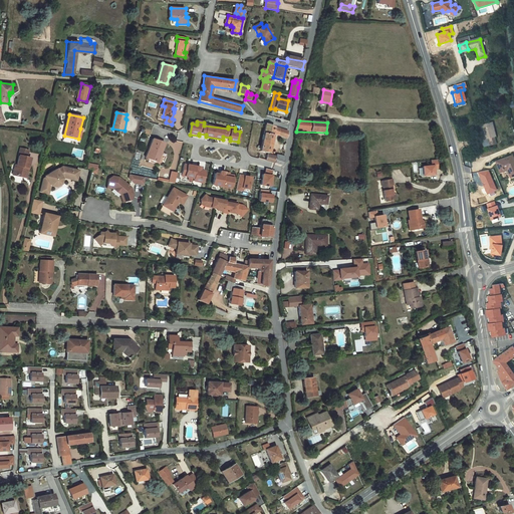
[(267,123),(262,148),(262,152),(269,153),(273,134),(288,139),(289,131),(267,123)]
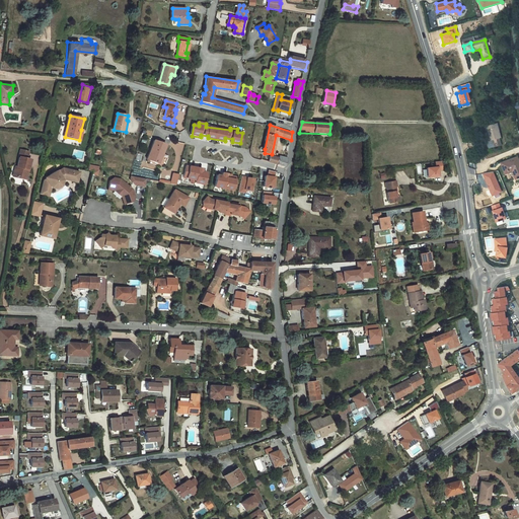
[(497,140),(493,127),(480,131),(485,143),(488,142),(490,149),(497,147),(495,140),(497,140)]
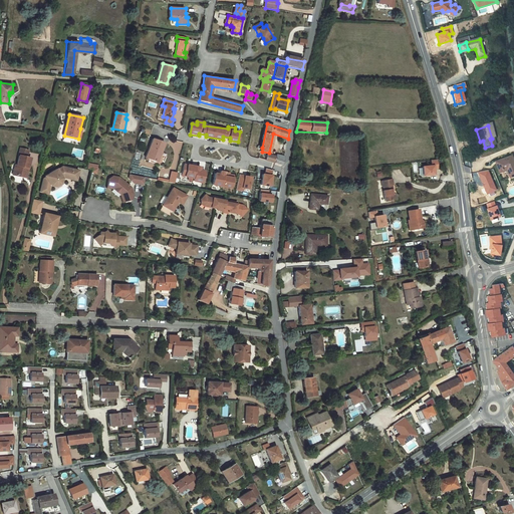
[(166,145),(154,140),(147,159),(157,163),(160,154),(162,155),(166,145)]
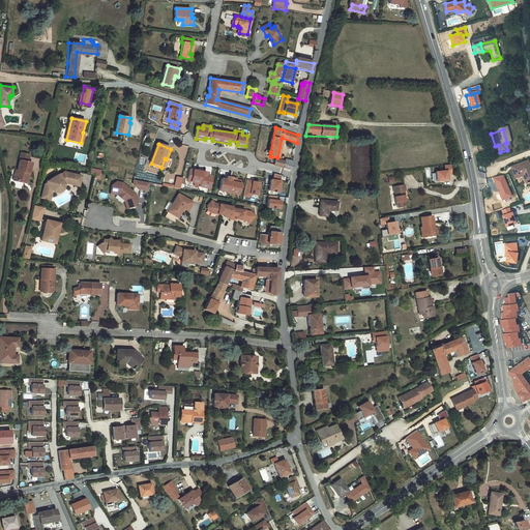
[(17,169),(15,179),(26,181),(28,171),(30,171),(32,162),(21,159),(19,170),(17,169)]
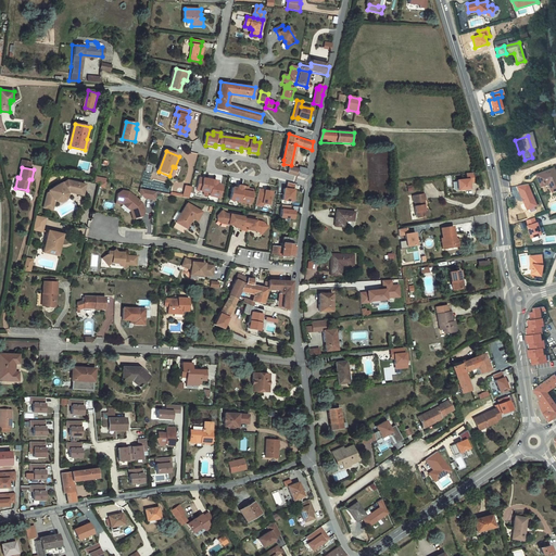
[(299,176),(300,169),(290,167),(289,174),(299,176)]
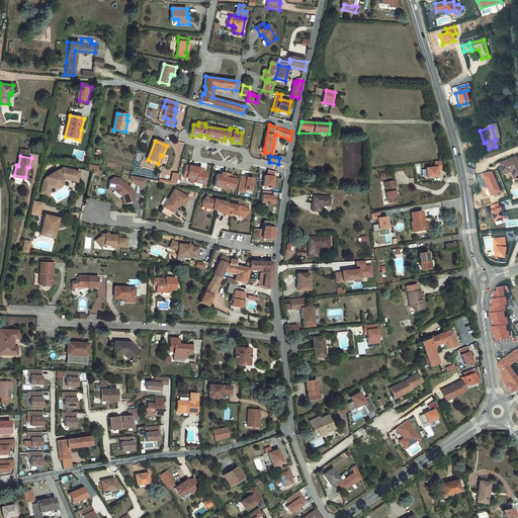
[(287,167),(288,158),(280,156),(279,158),(278,164),(287,167)]
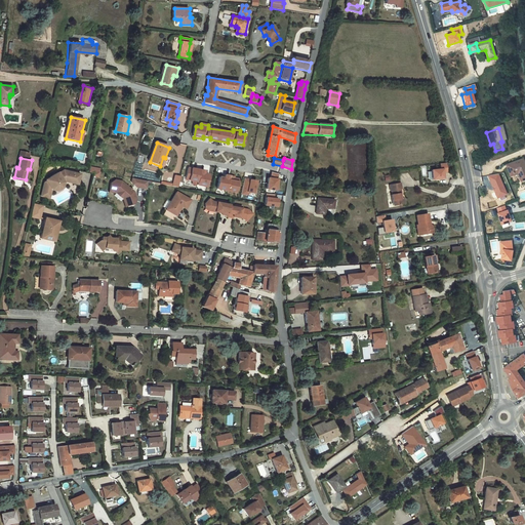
[(513,166),(505,168),(508,175),(513,173),(513,175),(516,174),(519,183),(524,179),(524,172),(524,170),(521,161),(512,164),(513,166)]
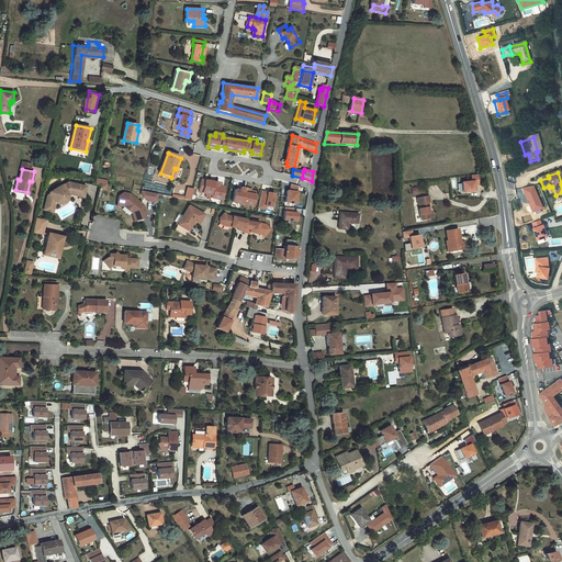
[(475,193),(475,187),(480,187),(479,177),(473,177),(473,183),(463,183),(463,193),(475,193)]
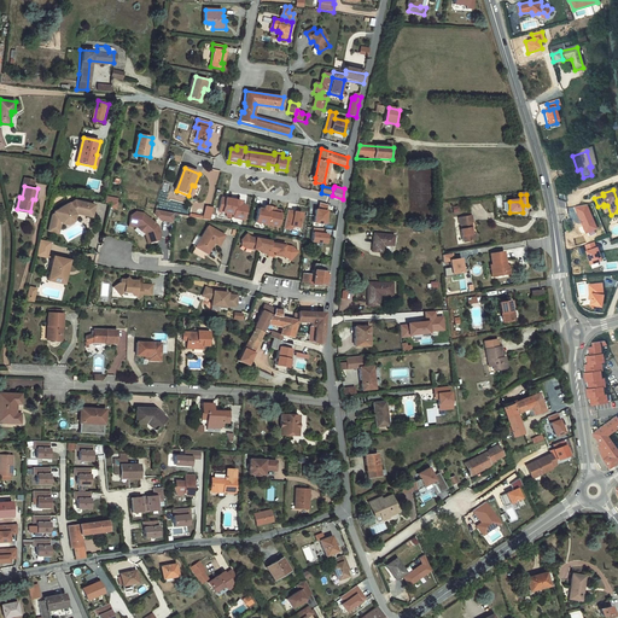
[(116,209),(117,197),(105,197),(105,203),(110,204),(110,208),(116,209)]
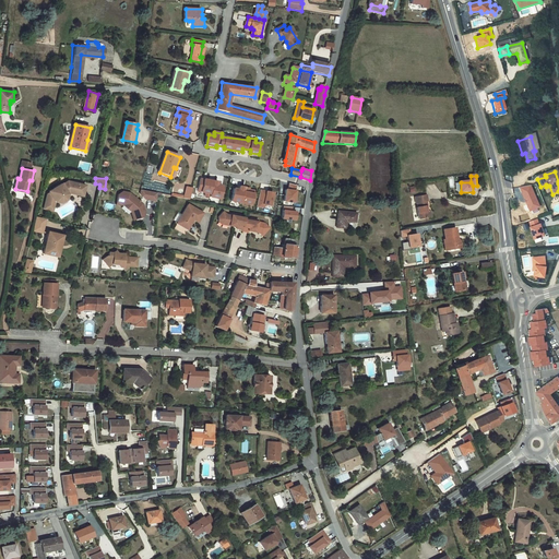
[(224,186),(218,185),(219,181),(202,179),(200,191),(207,192),(207,195),(222,198),(224,186)]
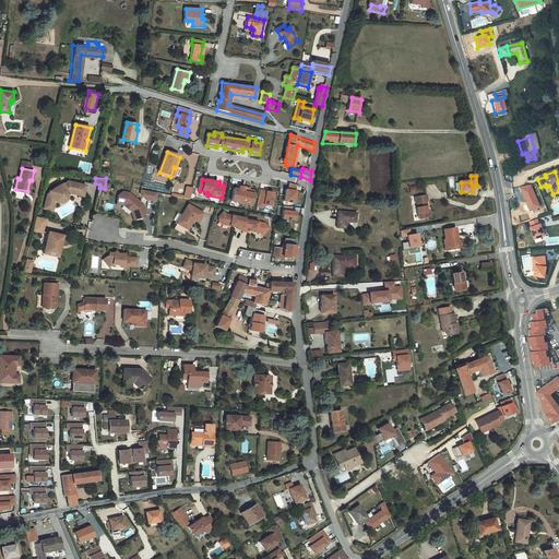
[(48,194),(46,207),(52,210),(55,202),(56,201),(56,202),(69,194),(68,192),(70,190),(78,191),(79,185),(86,186),(86,185),(68,181),(62,185),(49,192),(50,193),(48,194)]
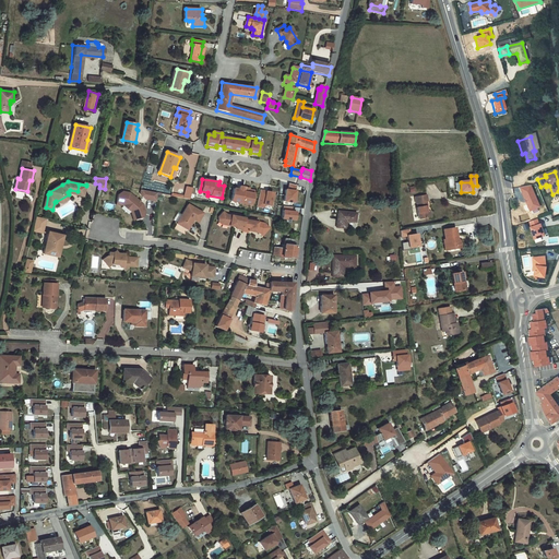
[(298,191),(296,190),(298,186),(290,183),(288,190),(287,190),(286,201),(297,202),(298,191)]
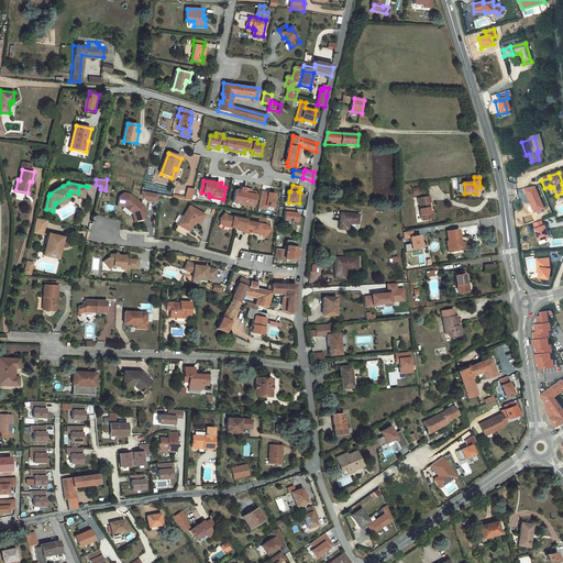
[(70,191),(68,194),(69,196),(70,195),(85,198),(87,187),(79,186),(78,192),(70,191)]
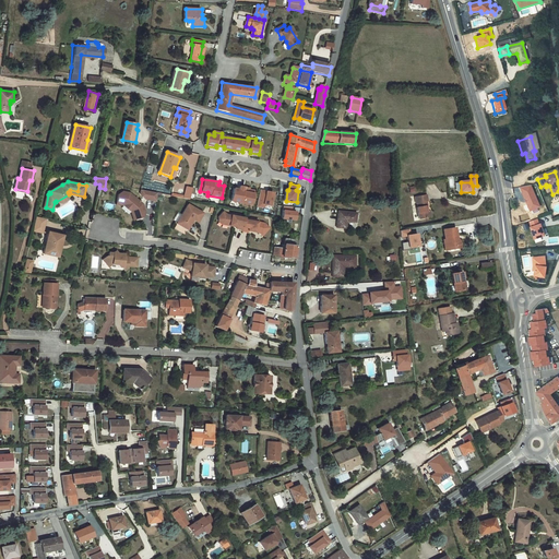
[(530,212),(533,211),(534,213),(538,211),(537,207),(540,206),(531,186),(520,188),(530,212)]
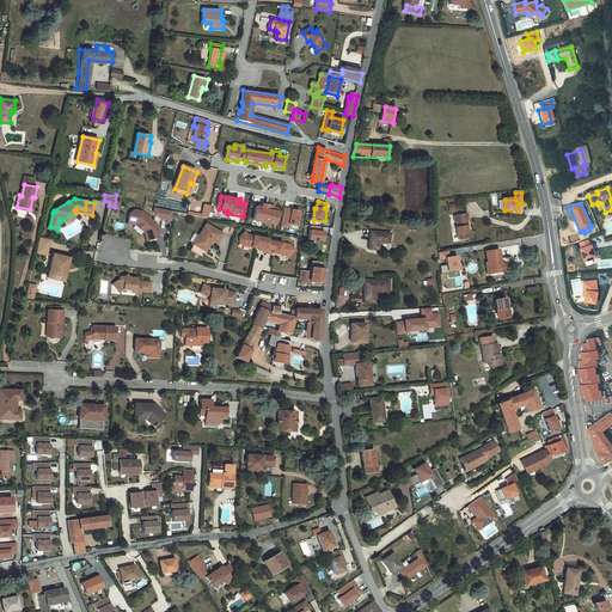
[(256,221),(277,225),(280,209),(274,208),(275,206),(264,204),(263,208),(257,207),(256,221)]
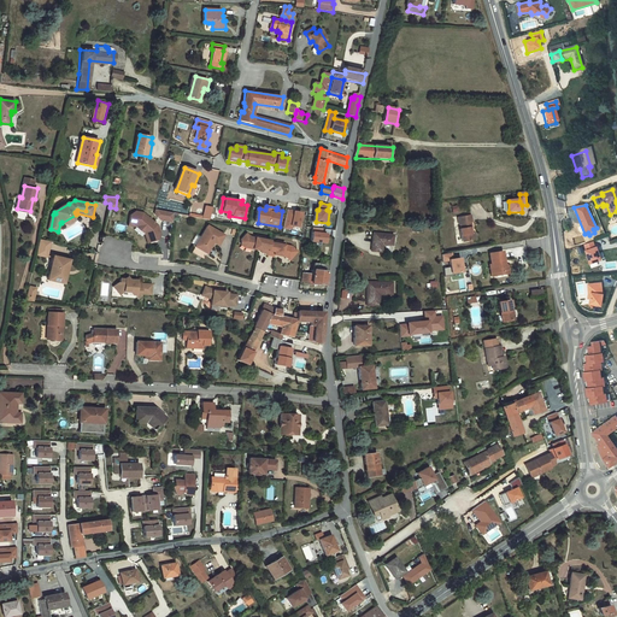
[(303,211),(288,210),(286,228),(294,229),(295,225),(300,227),(303,211)]
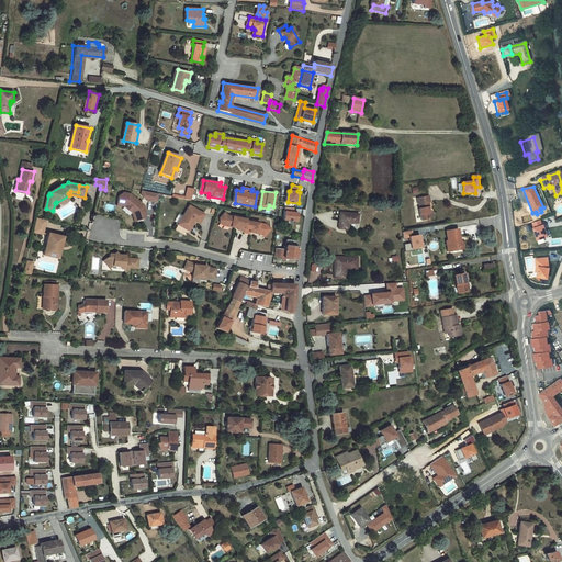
[(157,194),(143,192),(142,195),(147,201),(157,203),(157,194)]
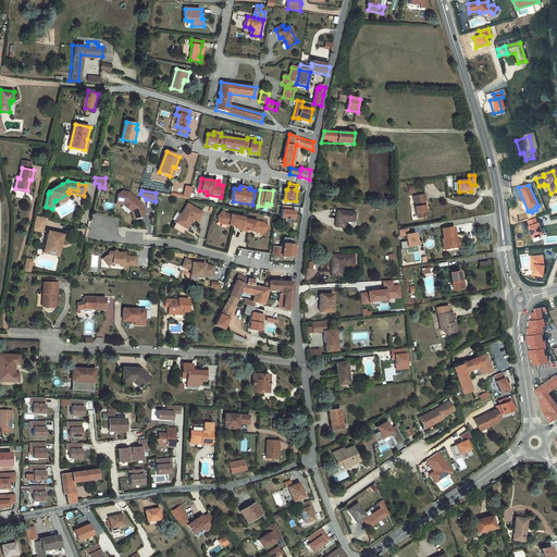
[(118,195),(116,202),(126,203),(133,209),(136,219),(143,217),(145,212),(143,203),(139,201),(139,200),(138,200),(128,193),(122,193),(118,195)]
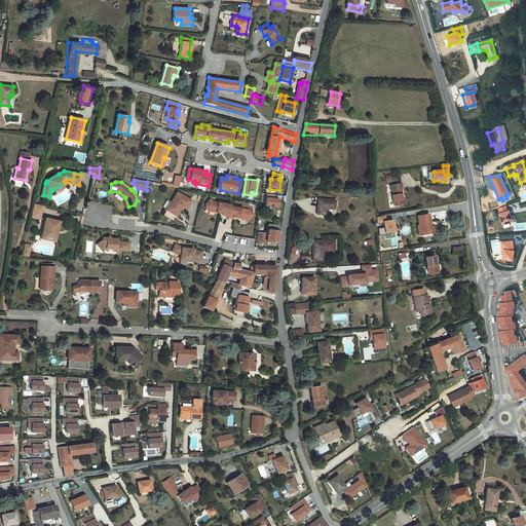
[(58,191),(64,187),(65,183),(52,190),(58,191)]
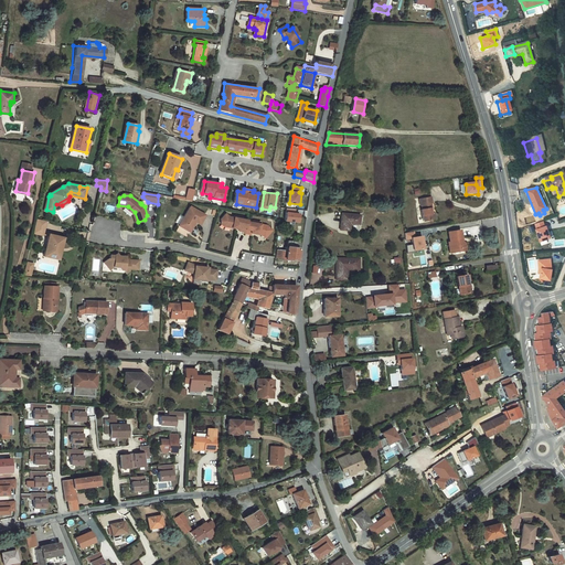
[(433,204),(432,198),(419,200),(420,205),(422,205),(423,210),(422,210),(423,221),(433,220),(433,214),(430,214),(430,209),(432,209),(432,204),(433,204)]
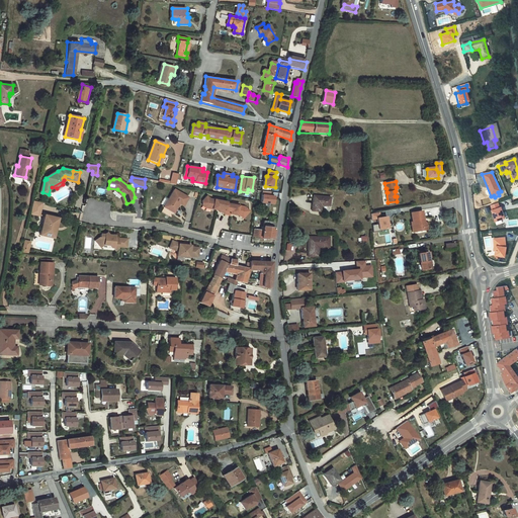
[(49,194),(42,192),(42,194),(51,195),(52,187),(52,186),(51,187),(49,194)]
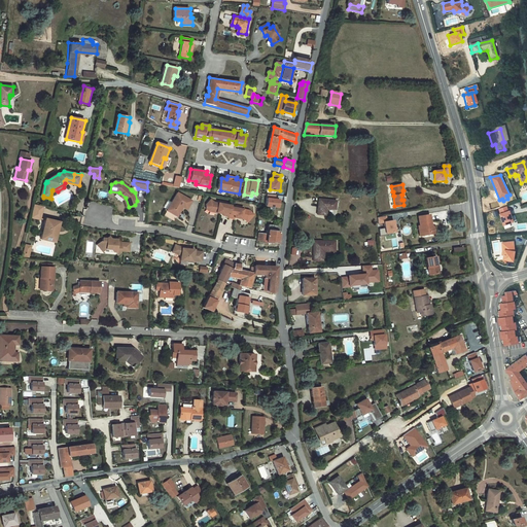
[(119,192),(110,191),(110,194),(118,195),(124,200),(127,208),(129,207),(126,198),(119,192)]
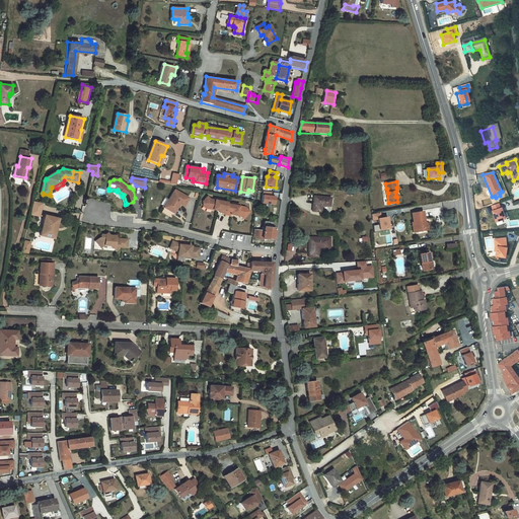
[(189,197),(175,190),(165,207),(171,211),(172,208),(177,210),(180,204),(184,206),(189,197)]
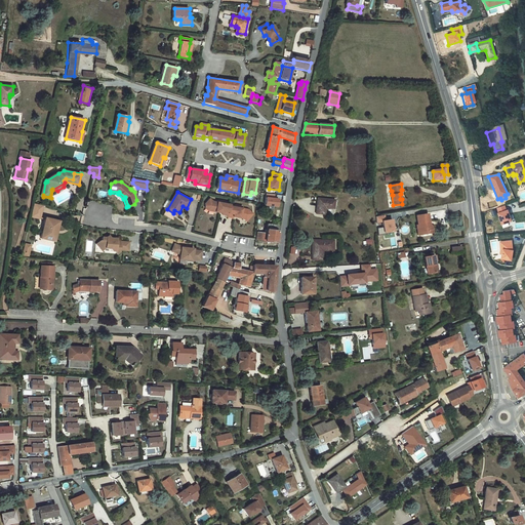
[(280,199),(268,198),(267,206),(279,207),(280,199)]
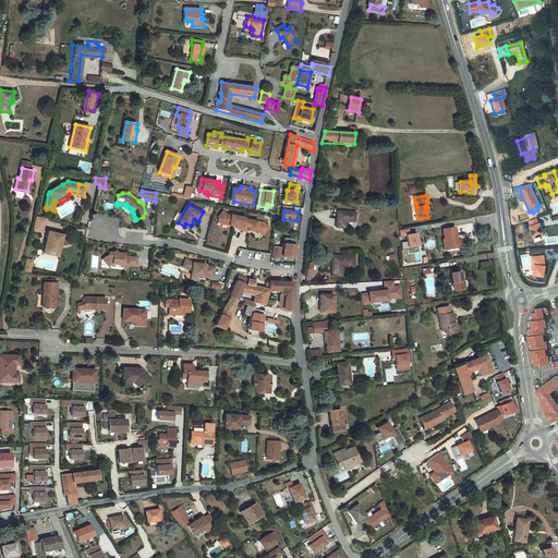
[(269,228),(264,223),(258,222),(258,220),(251,218),(251,220),(245,219),(245,218),(240,217),(240,215),(232,214),(232,216),(227,215),(223,211),(219,217),(223,221),(230,222),(230,226),(234,227),(235,225),(238,226),(238,227),(237,229),(243,230),(243,231),(249,232),(249,231),(249,229),(252,230),(252,231),(256,232),(256,229),(261,230),(265,233),(269,228)]
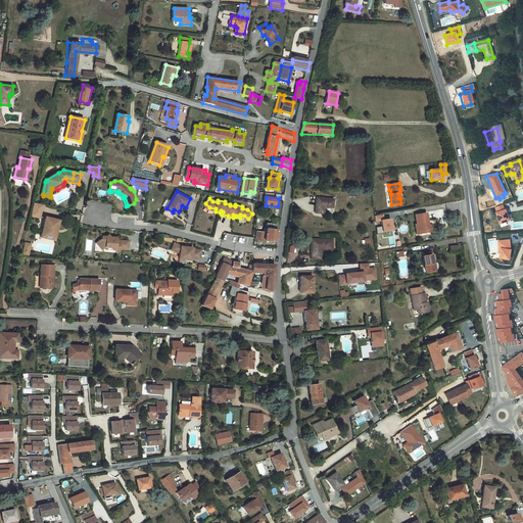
[(43,205),(34,203),(32,217),(41,219),(43,205)]
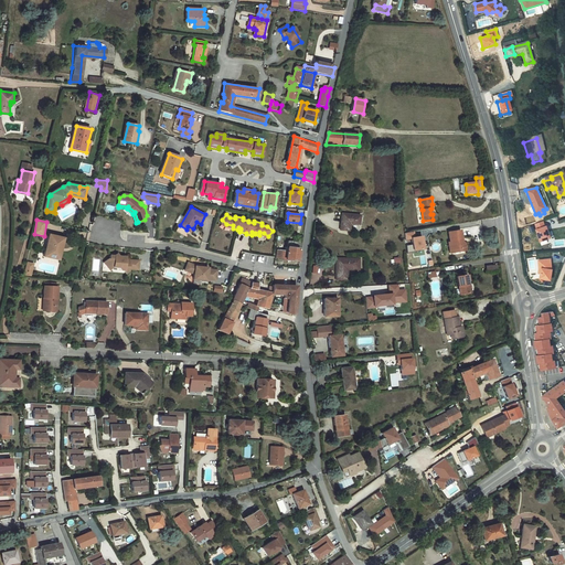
[(358,230),(359,221),(339,220),(338,237),(347,237),(347,230),(358,230)]
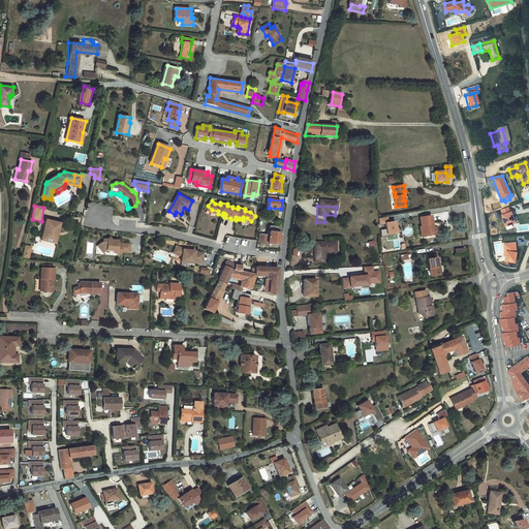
[(515,223),(508,208),(498,211),(504,226),(515,223)]
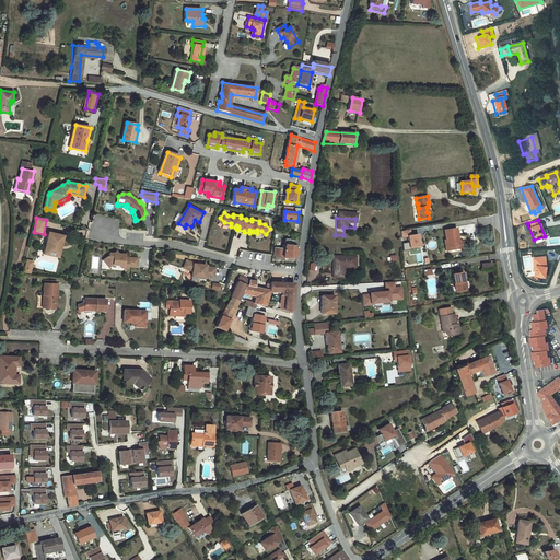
[(446,231),(448,241),(451,241),(452,251),(463,248),(463,242),(458,240),(458,238),(459,237),(458,229),(446,231)]
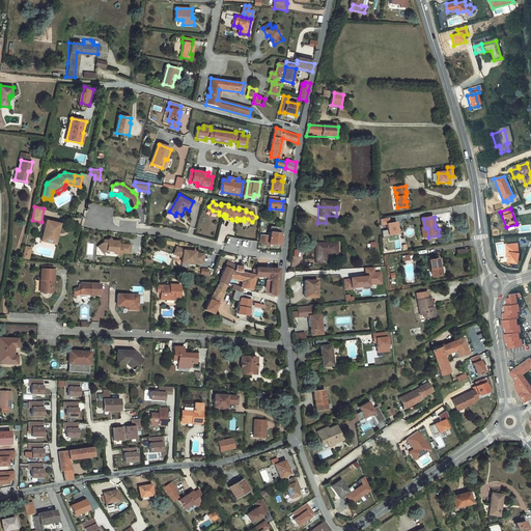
[(397,223),(391,223),(390,218),(382,219),(383,225),(388,224),(389,235),(398,234),(397,223)]
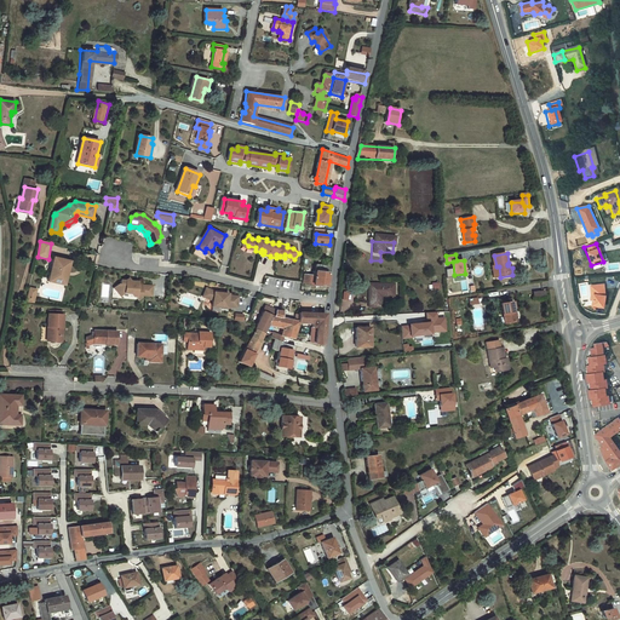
[(69,263),(53,259),(49,283),(65,287),(69,263)]
